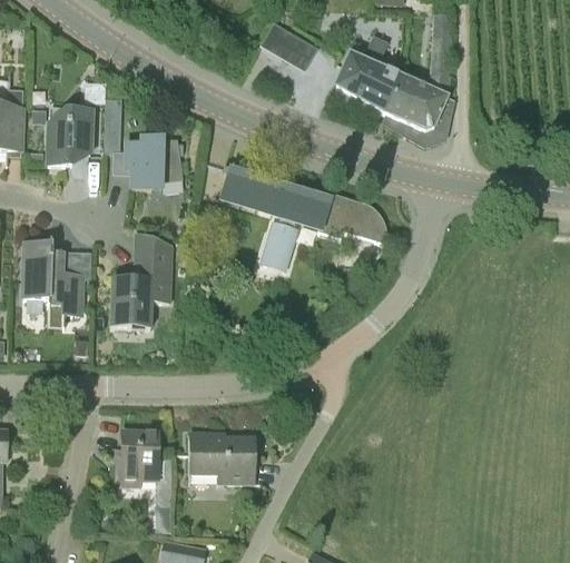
[(401,76),(385,112),(425,129),(433,126),(446,94),(451,13),(451,10),(434,10),(431,65),(428,75),(425,87),(401,76)]
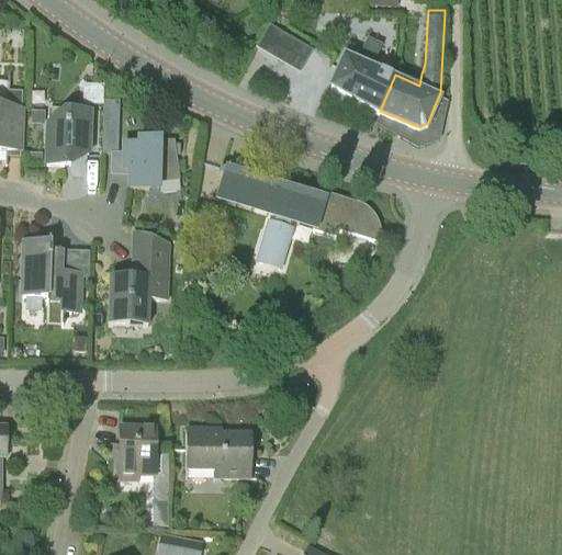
[(268,20),(256,44),(278,56),(291,33),(268,20)]
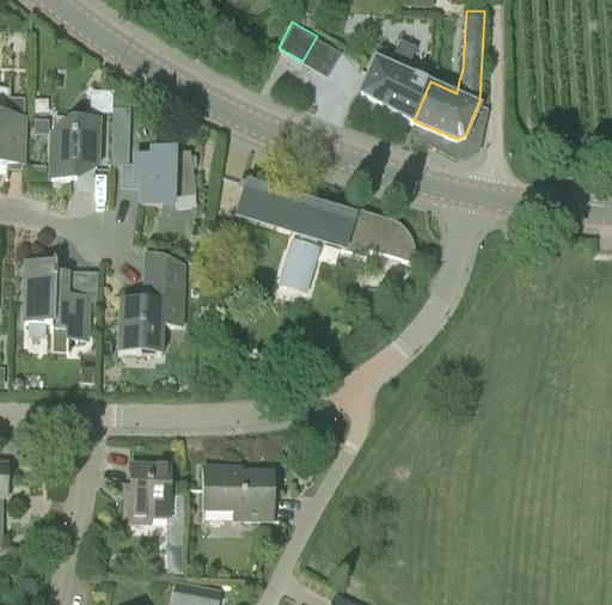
[(414,121),(430,81),(404,71),(415,44),(399,37),(389,63),(375,57),(360,92),(414,121)]
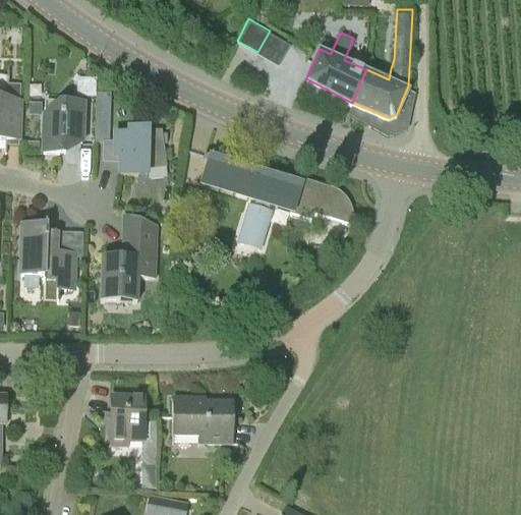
[(76,93),(95,94),(95,89),(95,75),(75,75),(76,93)]
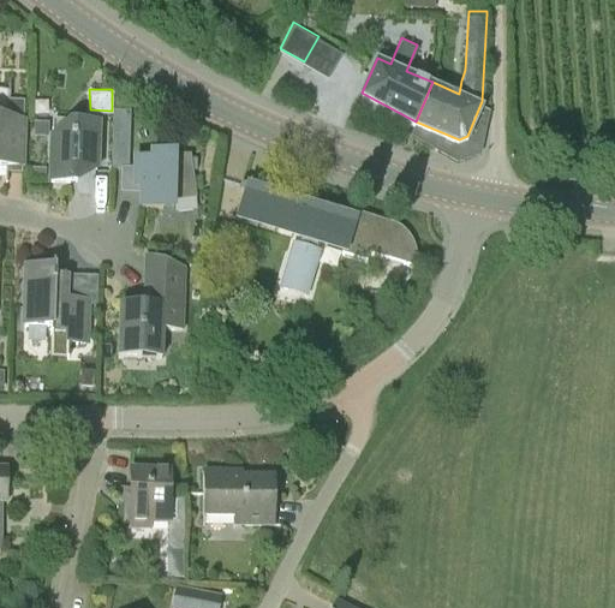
[(0,111),(0,161),(6,161),(6,167),(23,167),(23,160),(25,160),(28,115),(24,115),(25,94),(9,94),(9,113),(0,111)]
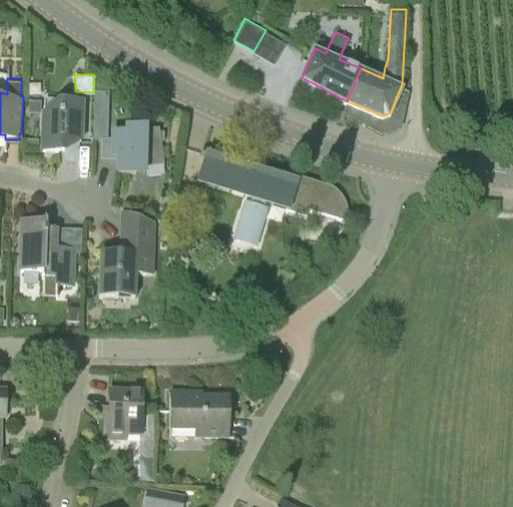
[(107,88),(93,87),(93,92),(92,137),(100,137),(107,137),(107,135),(107,88)]
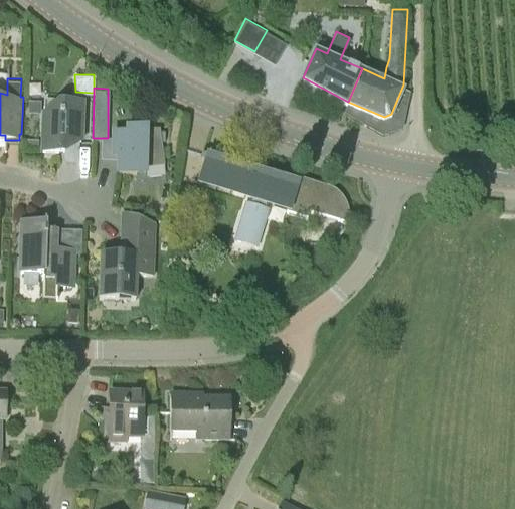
[(80,139),(82,99),(60,99),(60,111),(45,111),(45,109),(44,109),(42,148),(64,149),(65,137),(79,137),(79,139),(80,139)]
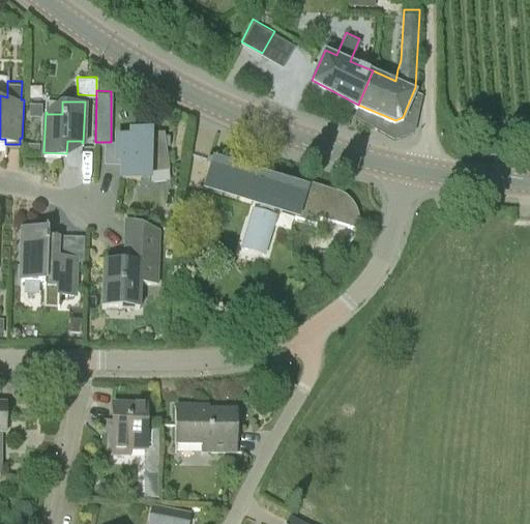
[(117,134),(117,140),(117,156),(123,156),(122,175),(150,175),(150,168),(170,166),(168,143),(172,143),(173,133),(168,132),(167,128),(131,127),(131,134),(117,134)]
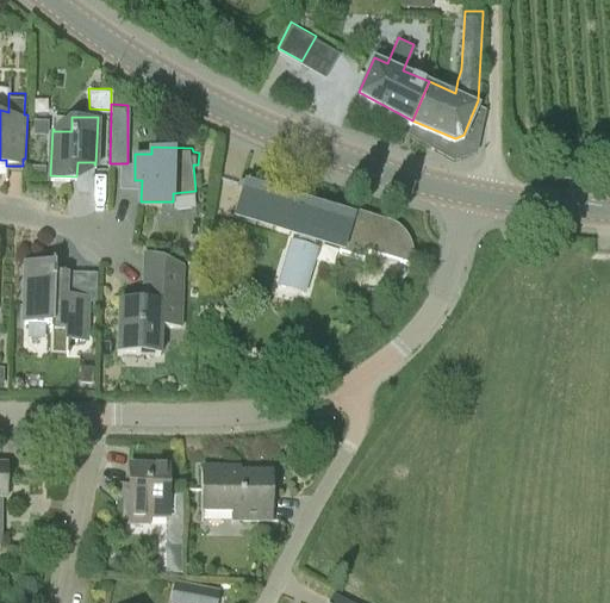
[(29,162),(27,173),(44,174),(45,162),(29,162)]
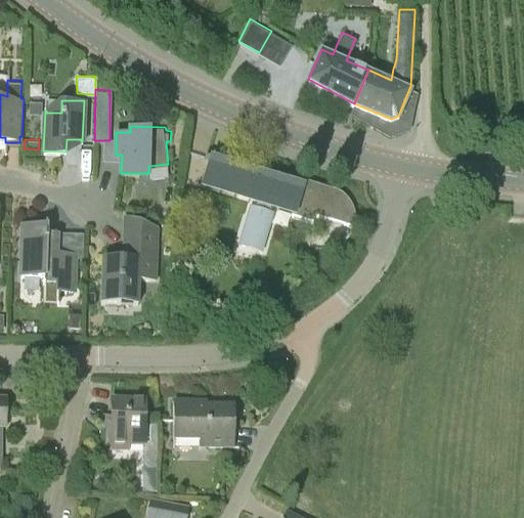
[(236,163),(235,164),(229,185),(259,195),(256,205),(250,203),(243,226),(266,233),(273,210),(268,208),(271,198),(294,205),(292,211),(313,218),(315,211),(354,223),(355,213),(353,204),(349,196),(342,189),(334,184),(274,167),(258,157),(257,158),(259,159),(256,168),(236,163)]
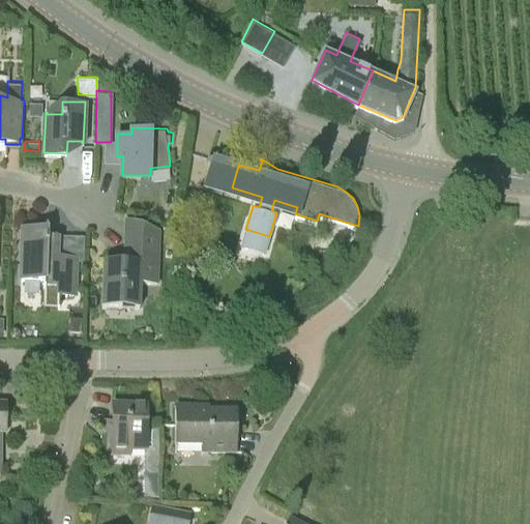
[(158,227),(131,217),(130,259),(104,258),(102,304),(140,306),(140,281),(157,281),(158,227)]
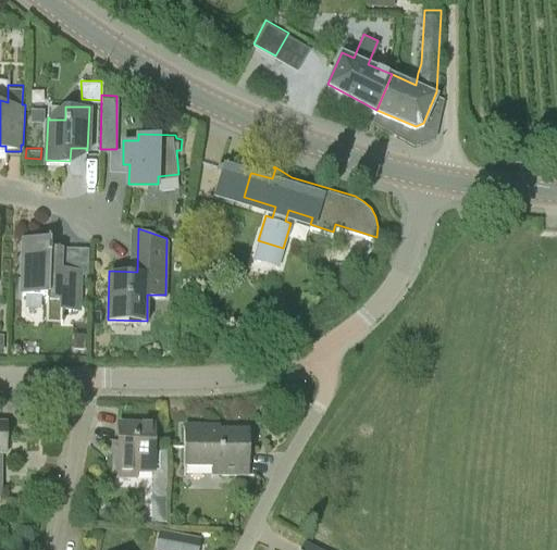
[(48,239),(25,238),(23,290),(46,291),(46,299),(47,299),(48,295),(61,296),(61,320),(62,320),(62,305),(77,307),(79,269),(59,267),(59,244),(58,244),(58,250),(51,250),(51,246),(49,246),(49,234),(48,234),(48,239)]
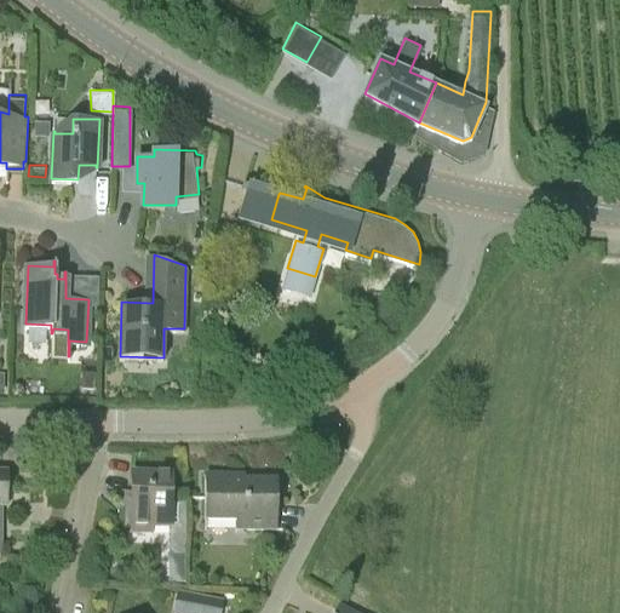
[(95,387),(96,370),(81,368),(80,385),(95,387)]
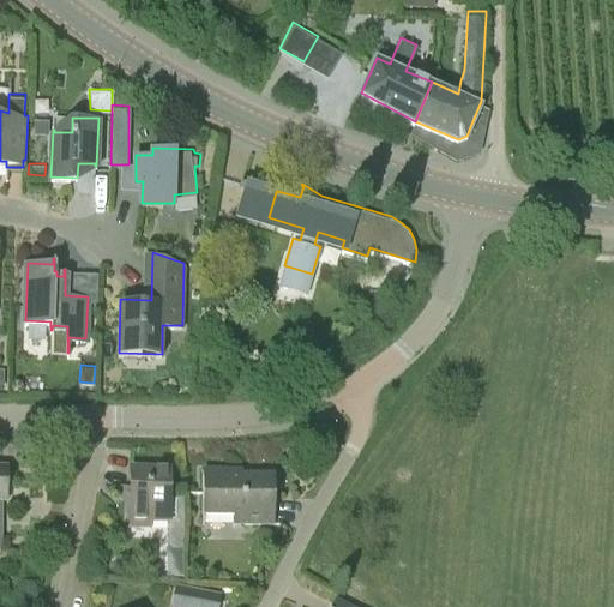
[(162,450),(162,466),(133,466),(133,521),(168,521),(168,540),(172,545),(187,545),(187,491),(173,492),(173,450),(162,450)]
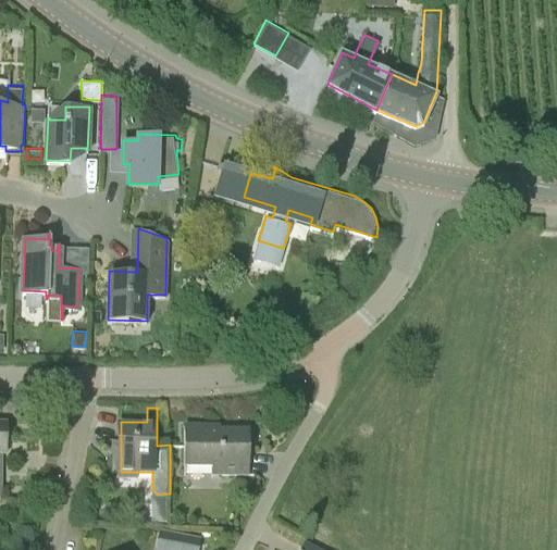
[(252,473),(252,427),(223,426),(223,422),(187,422),(187,472),(188,472),(188,464),(223,464),(223,472),(252,473)]
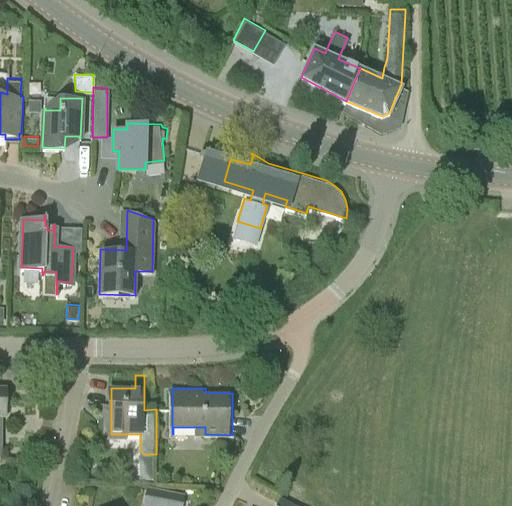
[(180,505),(183,490),(144,483),(141,503),(159,505),(180,505)]
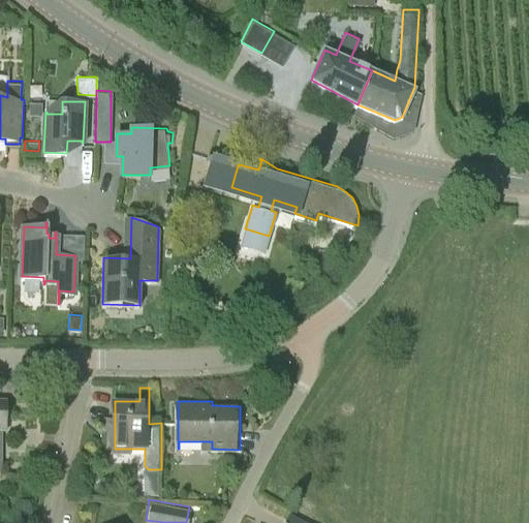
[(311,522),(289,513),(284,522),(311,522)]
